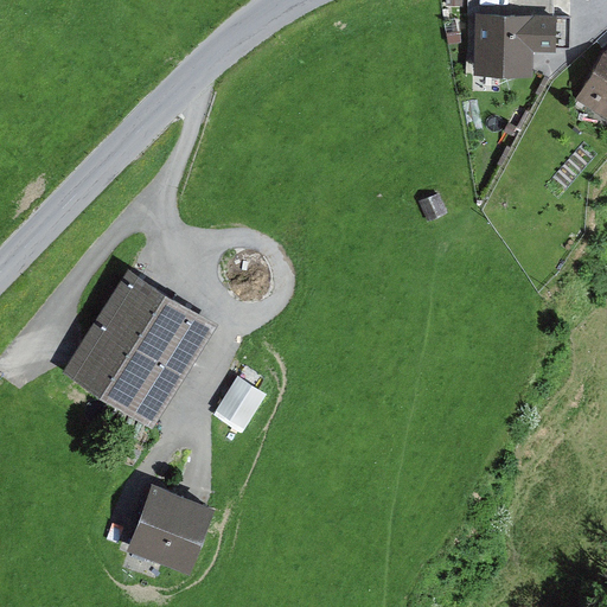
[(557,45),(557,7),(475,6),(475,69),(534,70),(534,44),(557,45)]
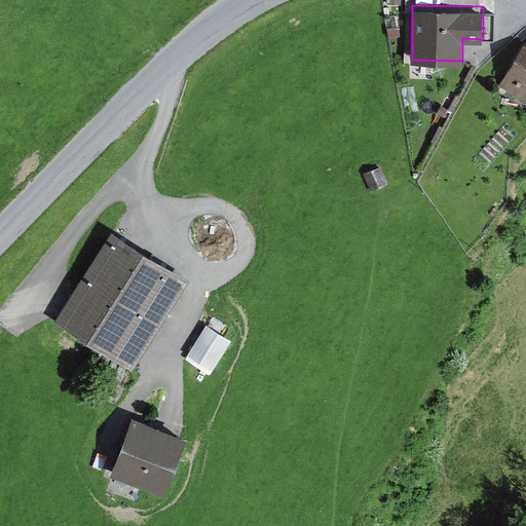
[(525,42),(509,58),(499,87),(525,100),(525,42)]
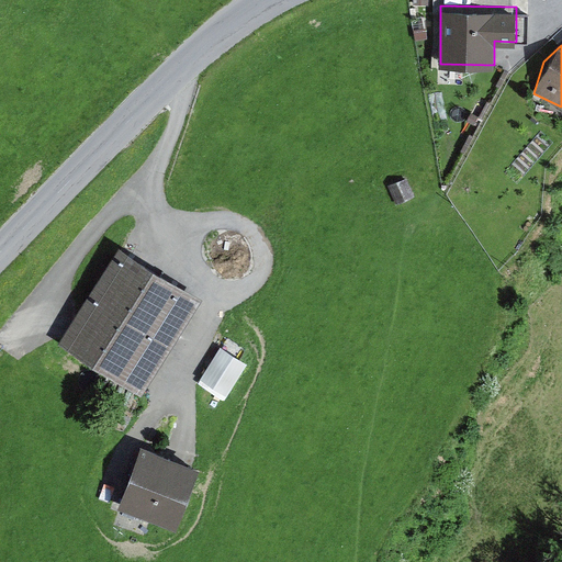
[(389,186),(396,203),(413,197),(405,179),(389,186)]
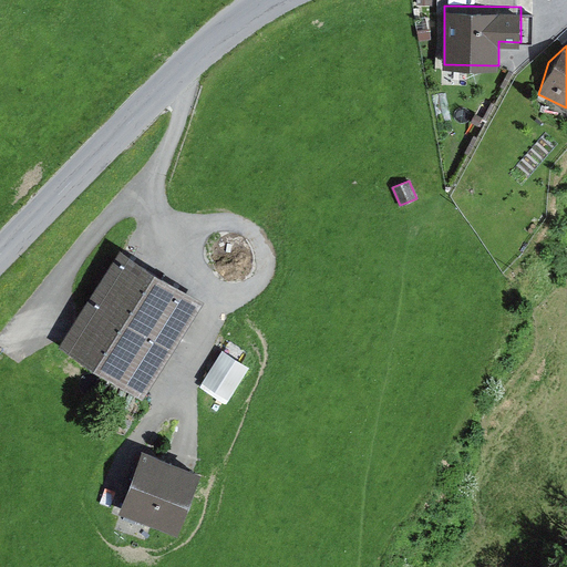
[(57,356),(136,401),(192,305),(113,259),(57,356)]
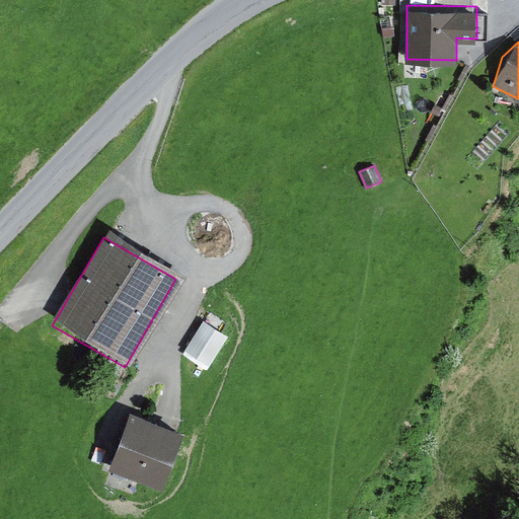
[(213,357),(233,327),(209,311),(189,341),(213,357)]
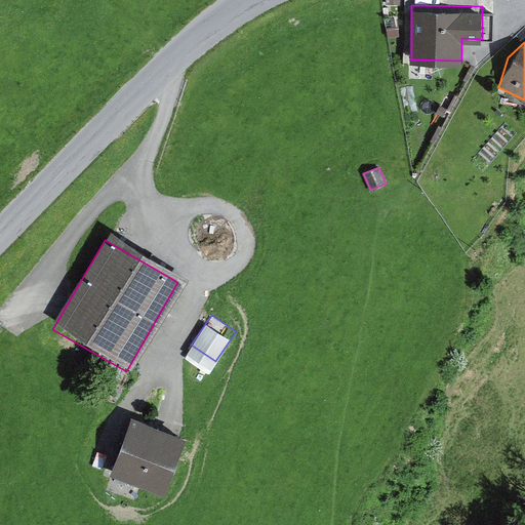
[(187,433),(131,413),(110,474),(165,493),(187,433)]
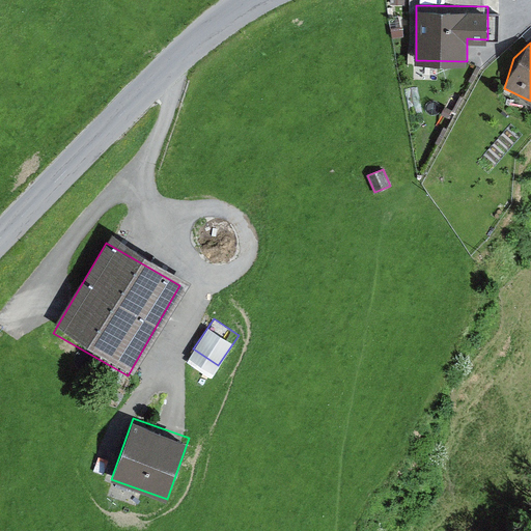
All buildings are outlined.
